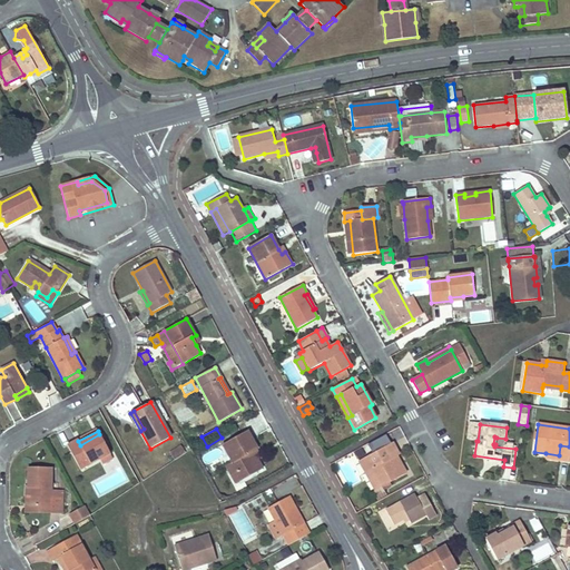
[(226,467),(232,478),(239,473),(243,480),(262,469),(257,460),(253,452),(257,450),(247,432),(223,445),(232,463),(226,467)]
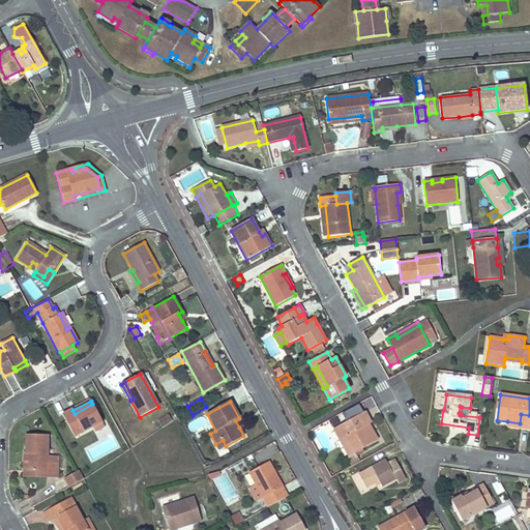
[(75,414),(72,410),(63,416),(75,437),(93,427),(102,421),(92,404),(75,414)]
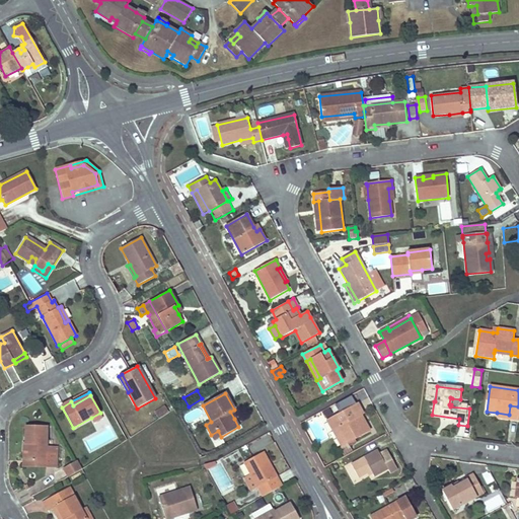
[(340,414),(355,404),(351,396),(335,405),(340,414)]
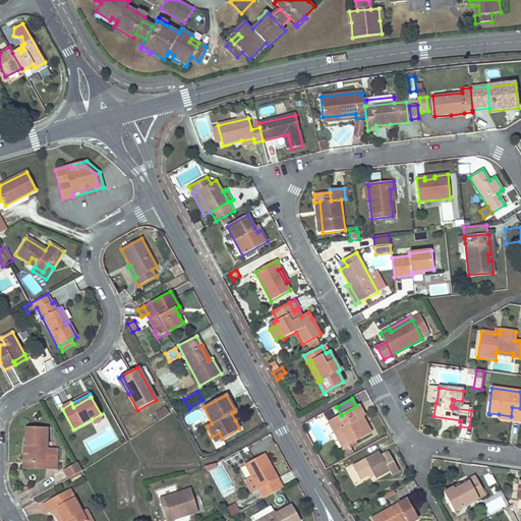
[(328,422),(334,433),(340,430),(348,446),(370,433),(361,418),(359,414),(362,413),(358,406),(356,406),(341,415),(328,422)]
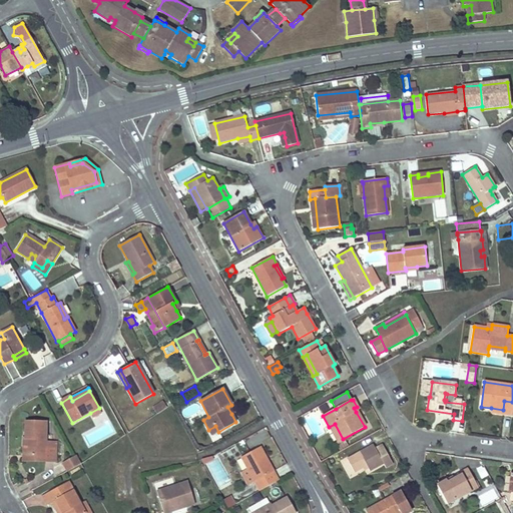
[(166,408),(162,401),(153,407),(157,413),(166,408)]
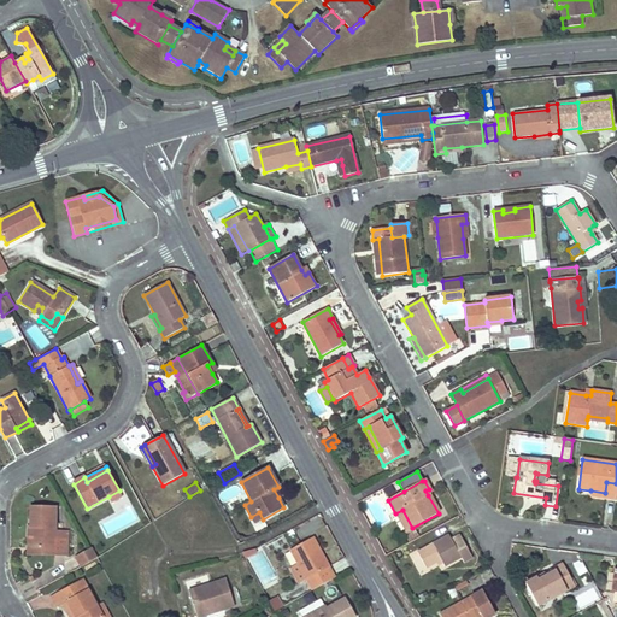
[(605,493),(591,491),(591,497),(616,500),(616,491),(616,483),(606,482),(605,493)]
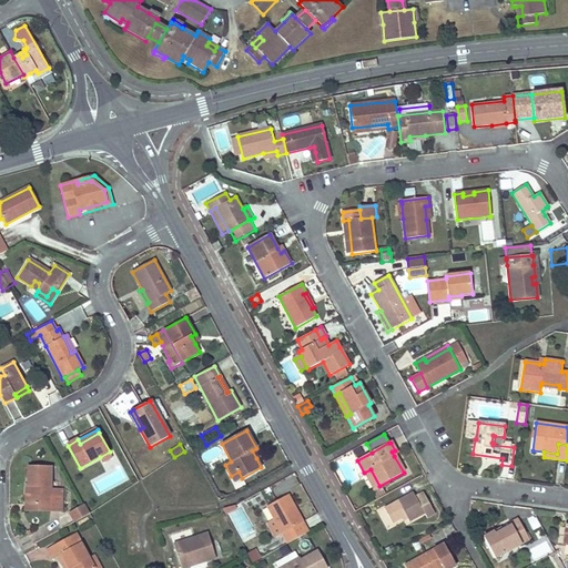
[(27,467),(27,486),(30,486),(30,505),(50,505),(50,510),(62,510),(62,490),(52,489),(52,467),(27,467)]
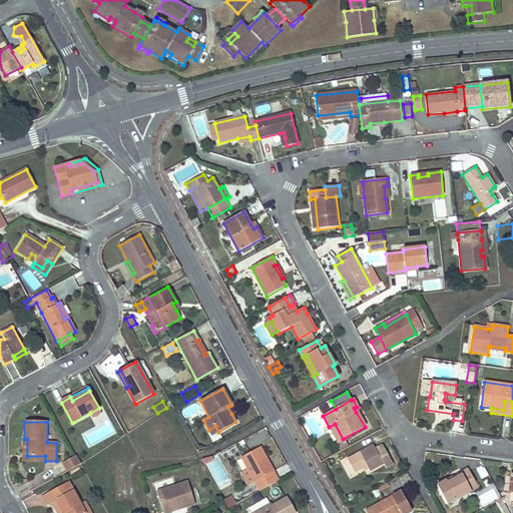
[(335,424),(329,427),(338,442),(343,439),(335,424)]
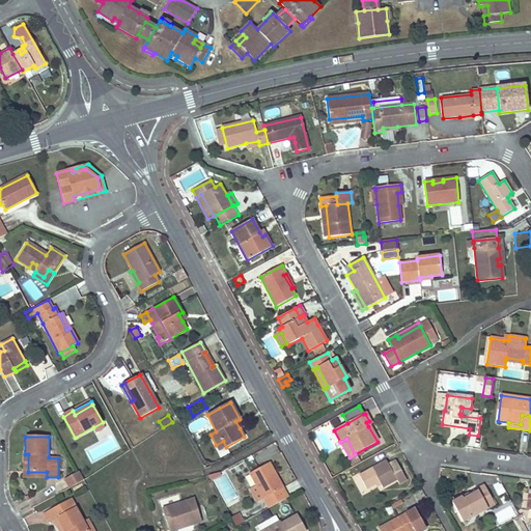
[(223,441),(216,445),(220,451),(226,447),(223,441)]
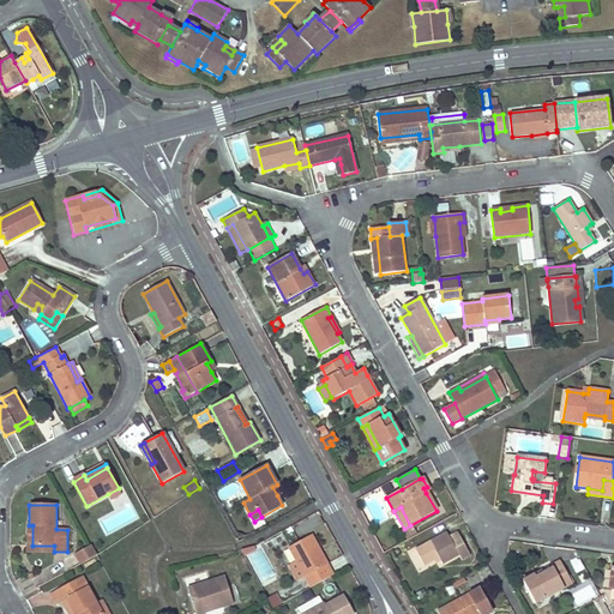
[(29,525),(28,552),(54,552),(54,546),(32,546),(32,525),(29,525)]
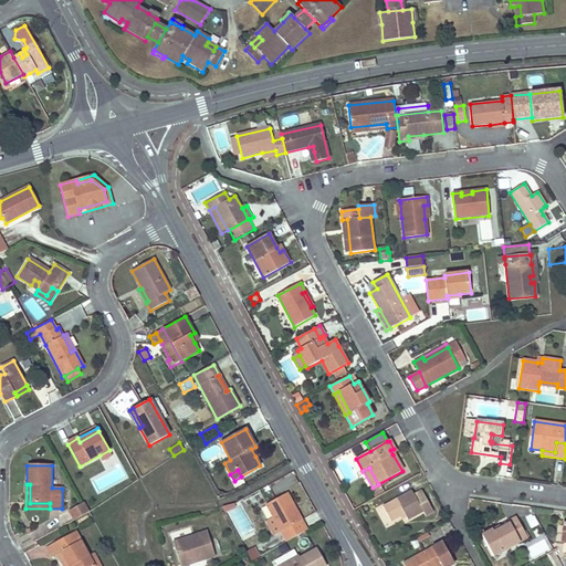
[(392,522),(400,516),(405,514),(406,517),(408,521),(423,513),(425,516),(433,511),(422,491),(413,496),(410,491),(384,506),(392,522)]
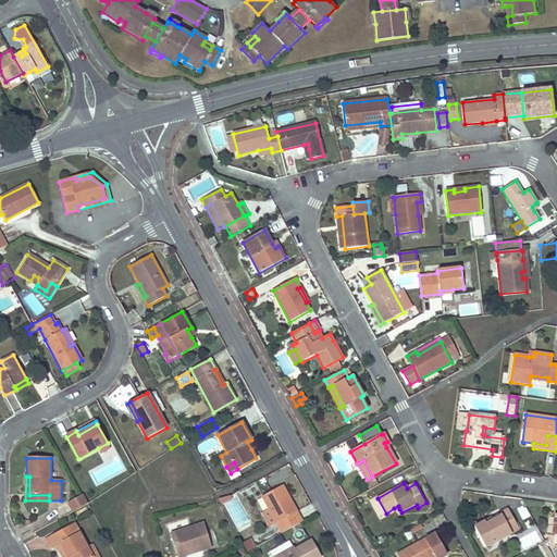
[(276,523),(276,524),(282,520),(287,530),(301,522),(296,511),(293,514),(285,500),(288,499),(282,486),(262,497),(270,511),(276,523)]
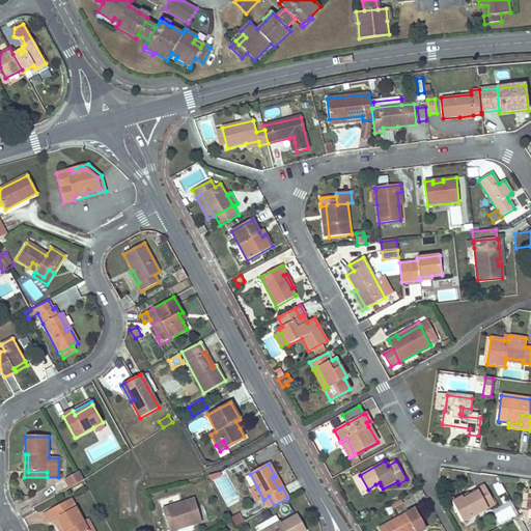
[(79,472),(75,474),(79,482),(83,480),(79,472)]
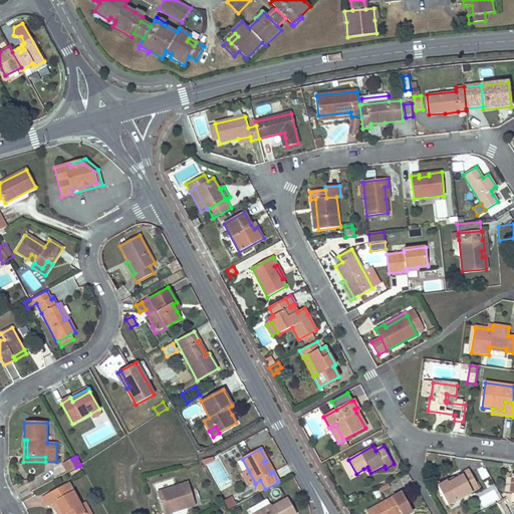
[(273,472),(266,461),(263,462),(270,474),(273,472)]
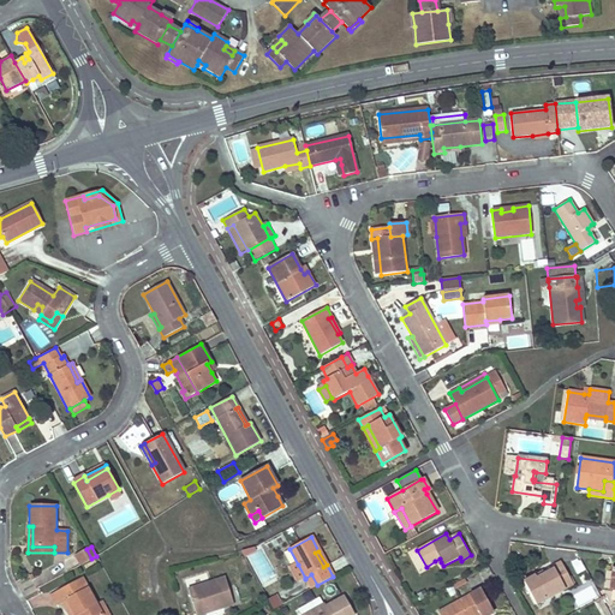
[(577,574),(584,571),(580,560),(573,562),(577,574)]
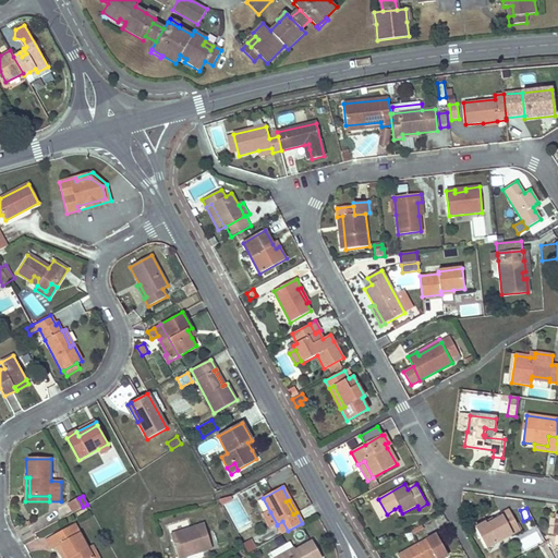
[(487,525),(486,522),(475,528),(486,548),(504,538),(510,535),(520,530),(509,510),(501,513),(502,517),(487,525)]
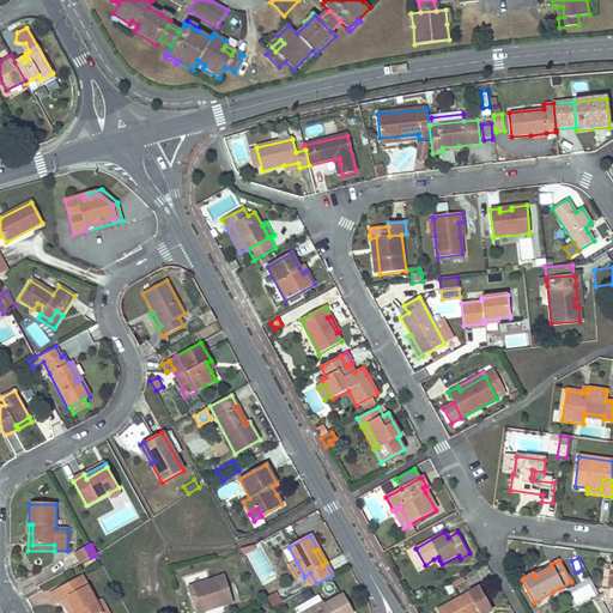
[(304,576),(297,563),(289,566),(296,581),(304,576)]
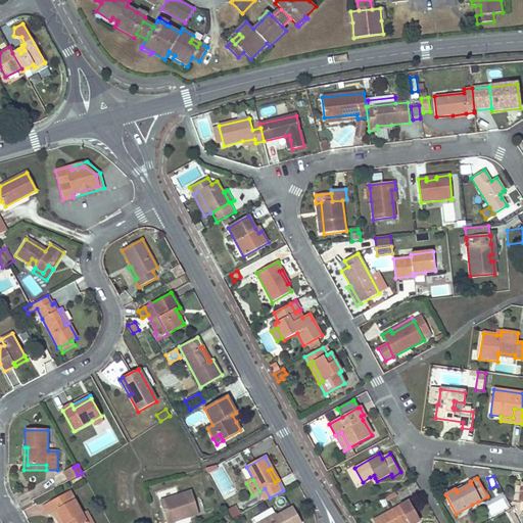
[(470,481),(456,489),(457,492),(471,484),(470,481)]
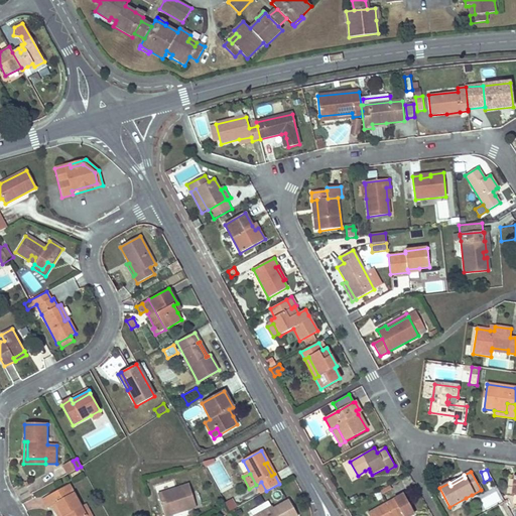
[(261,482),(256,486),(261,494),(266,491),(261,482)]
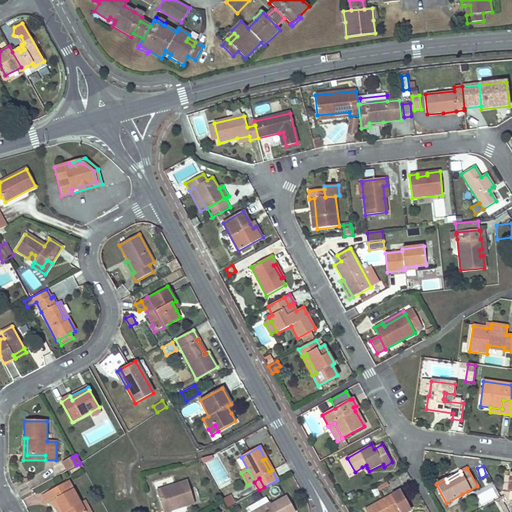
[(47,504),(52,501),(55,499),(60,508),(63,506),(65,511),(63,511),(84,511),(80,503),(68,481),(42,495),(47,504)]
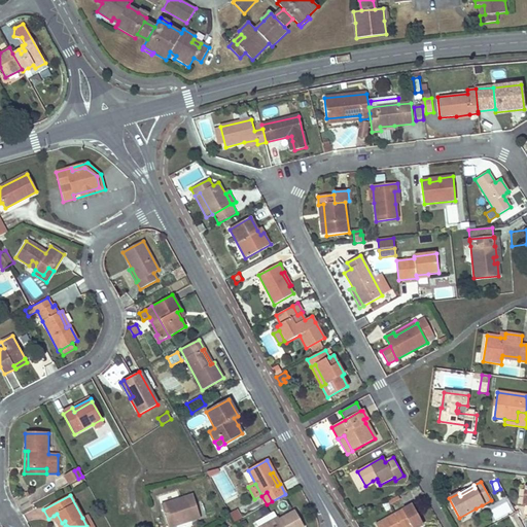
[(167,526),(169,526),(177,525),(176,522),(189,518),(190,521),(200,518),(192,495),(162,505),(167,526)]
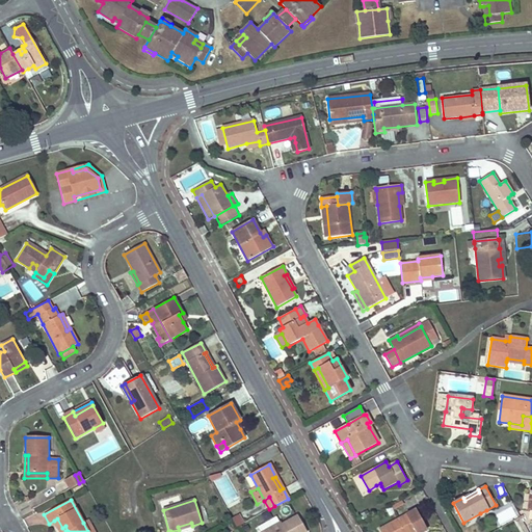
[(402,501),(391,506),(393,509),(403,503),(402,501)]
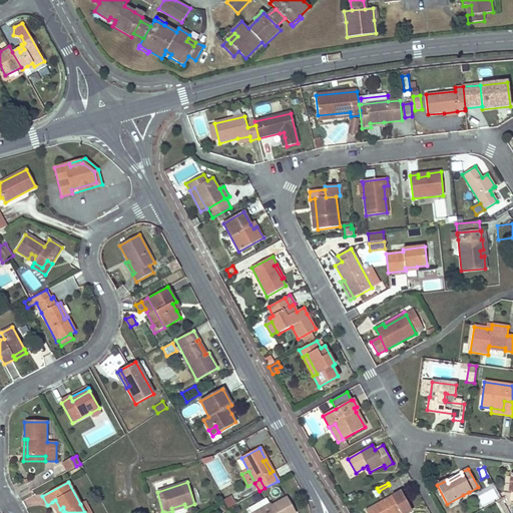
[(494,489),(478,495),(482,506),(498,499),(494,489)]
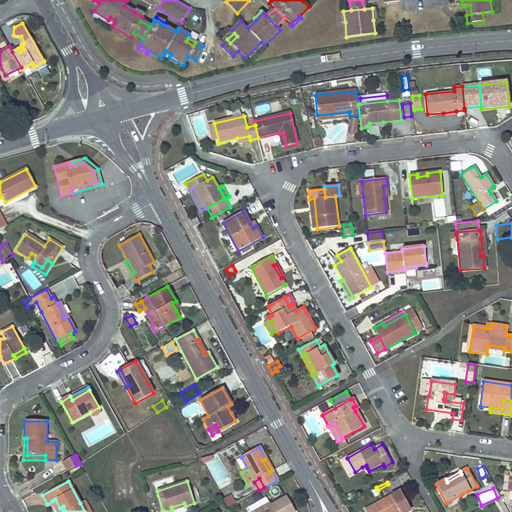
[(365,511),(397,511),(400,510),(400,511),(406,511),(411,509),(400,490),(391,495),(391,494),(364,509),(365,511)]
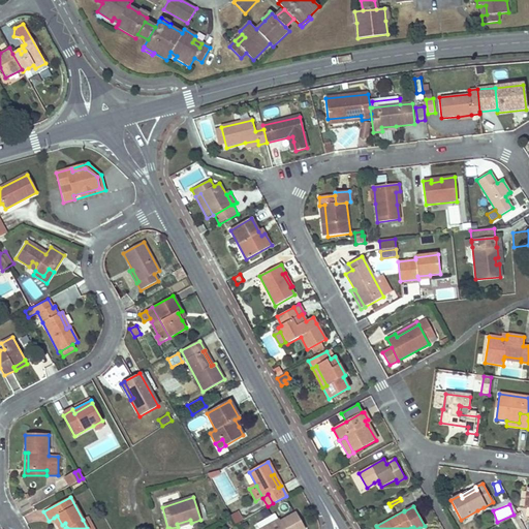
[(247,521),(240,511),(232,518),(239,526),(247,521)]
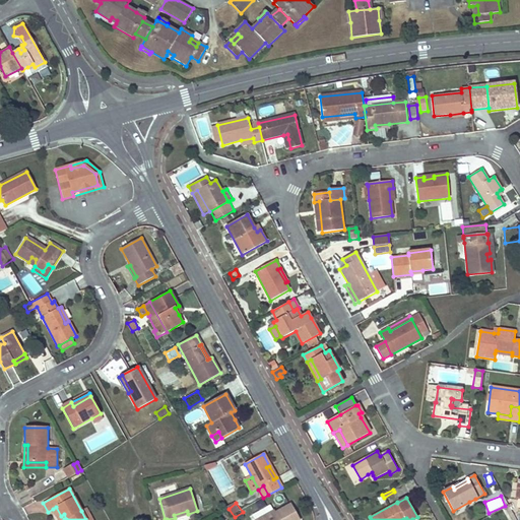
[(273,511),(256,519),(299,519),(290,505),(275,514),(273,511)]
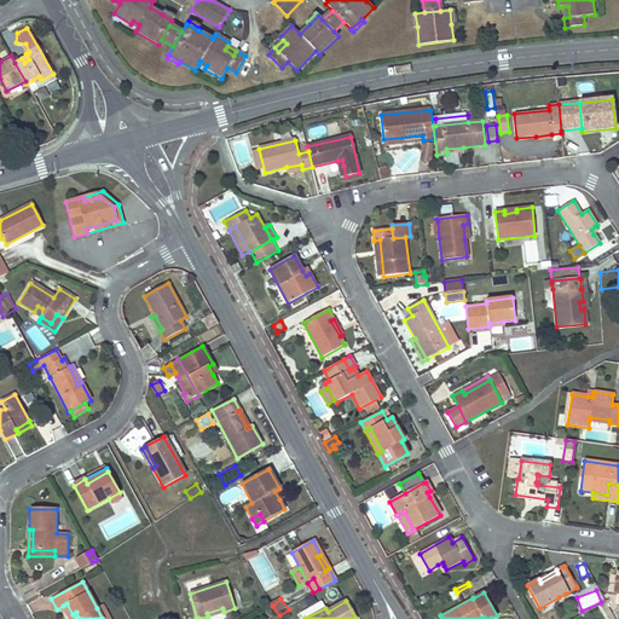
[(299,614),(301,618),(305,618),(325,608),(322,602),(299,614)]
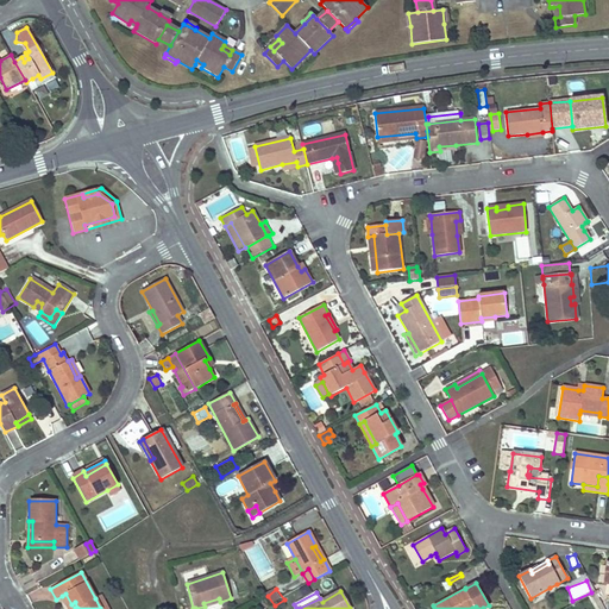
[(66,594),(62,596),(68,608),(74,608),(71,604),(66,594)]
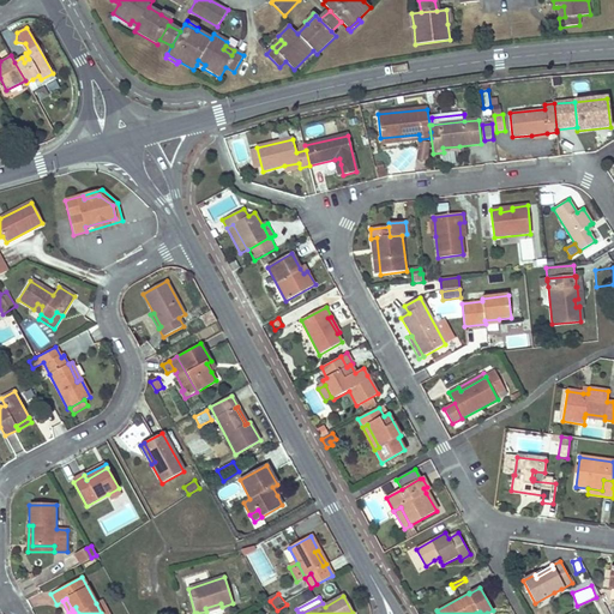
[(101,613),(108,613),(101,601),(96,603),(101,613)]
